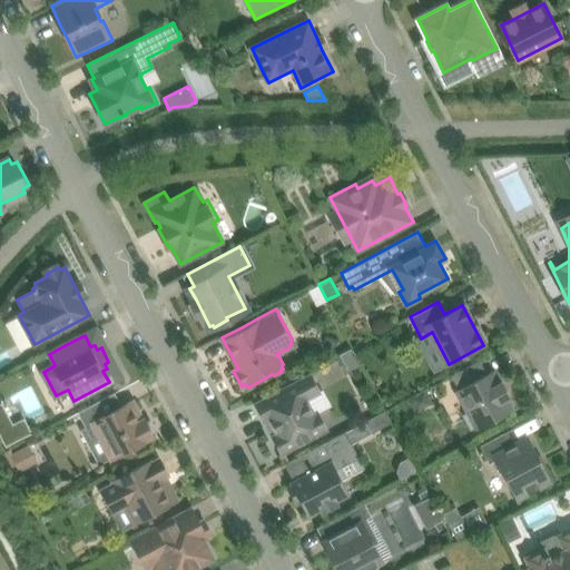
[(340,354),(347,370),(361,363),(352,347),(340,354)]
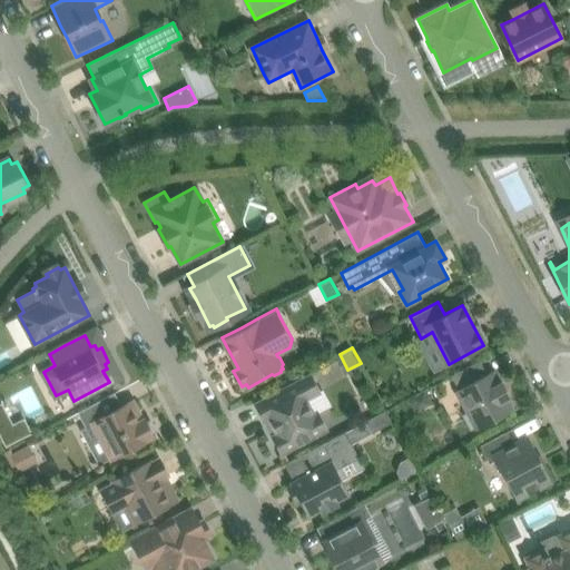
[(460,371),(452,375),(459,389),(457,390),(468,412),(463,414),(471,429),(475,426),(477,428),(492,420),(512,410),(507,400),(511,397),(501,380),(498,381),(492,371),(487,374),(480,361),(460,371)]
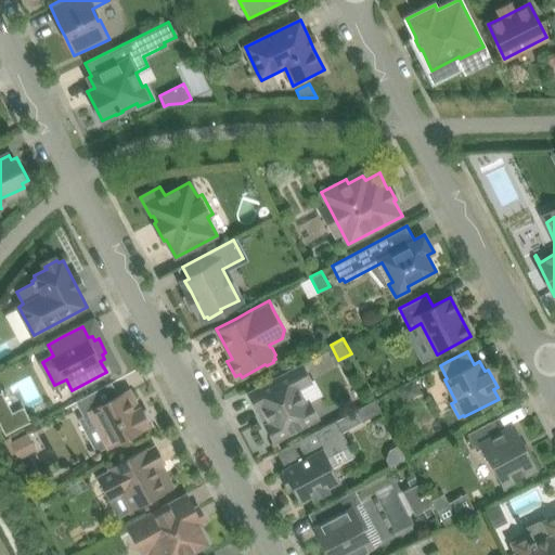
[(302,364),(268,383),(248,392),(257,409),(262,407),(270,422),(266,424),(274,440),(319,417),(310,401),(306,403),(297,388),(311,381),(302,364)]
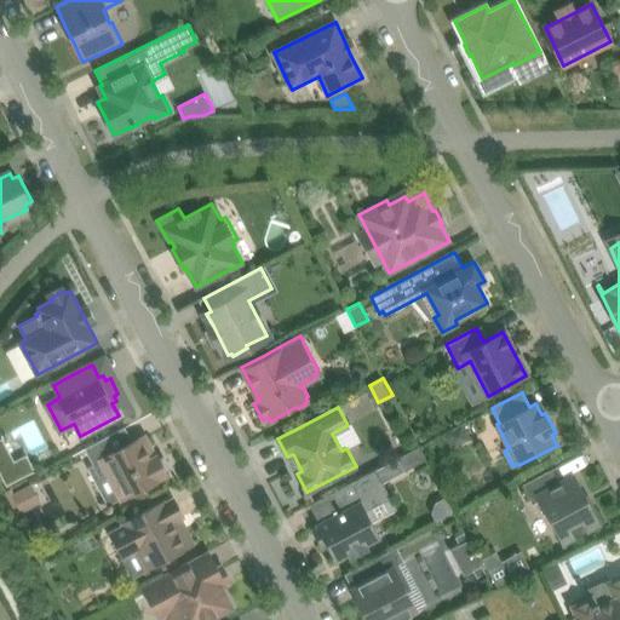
[(463,424),(447,432),(455,447),(471,438),(463,424)]
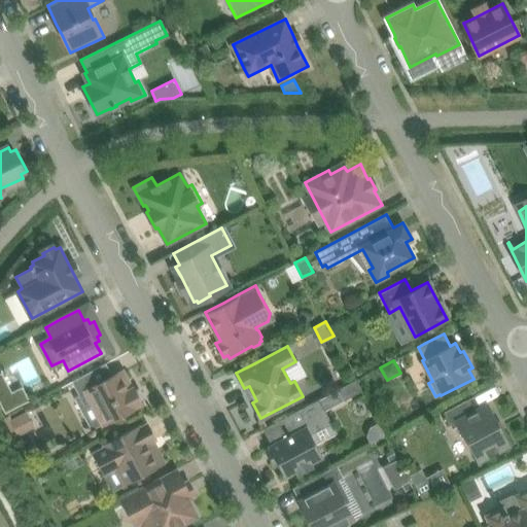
[(128,389),(118,373),(112,376),(106,362),(72,381),(79,394),(90,389),(107,422),(142,402),(139,398),(142,397),(138,389),(135,390),(133,386),(128,389)]
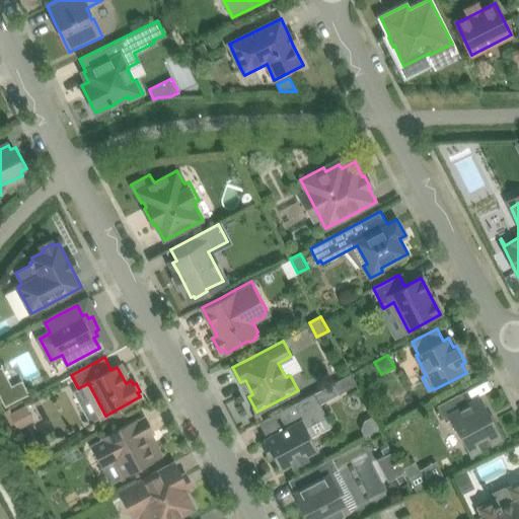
[(2,366),(0,367),(0,390),(11,385),(2,366)]
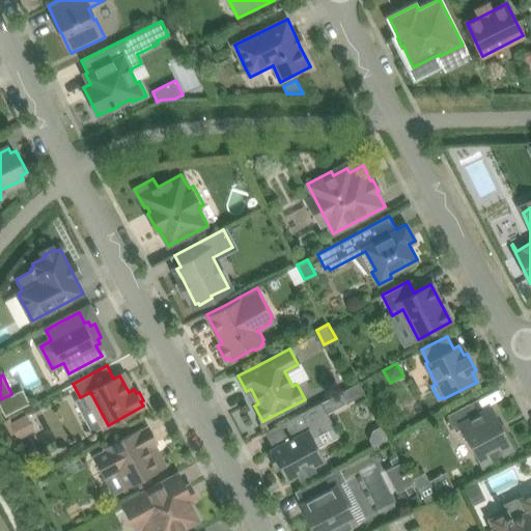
[(352,386),(340,392),(345,403),(358,397),(352,386)]
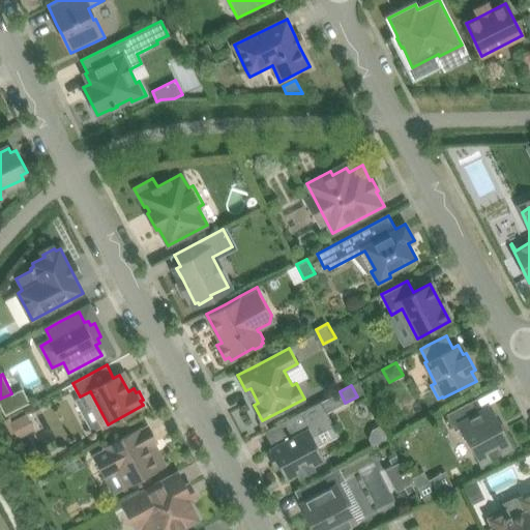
[(340,391),(321,401),(327,412),(345,403),(340,391)]
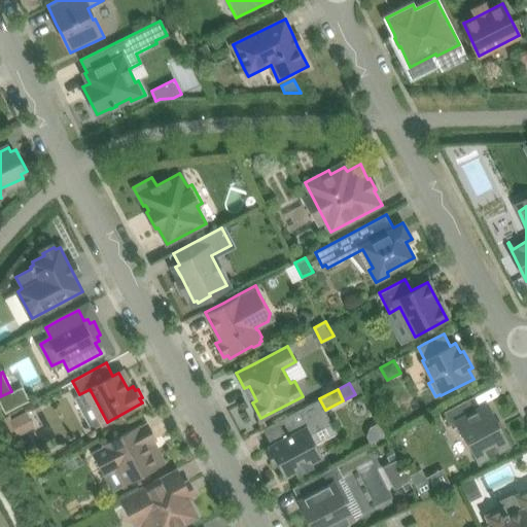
[(270,446),(265,449),(273,465),(279,462),(285,475),(296,469),(299,472),(311,465),(310,462),(321,456),(310,434),(331,423),(325,410),(319,398),(283,418),(265,427),(274,444),(270,446)]
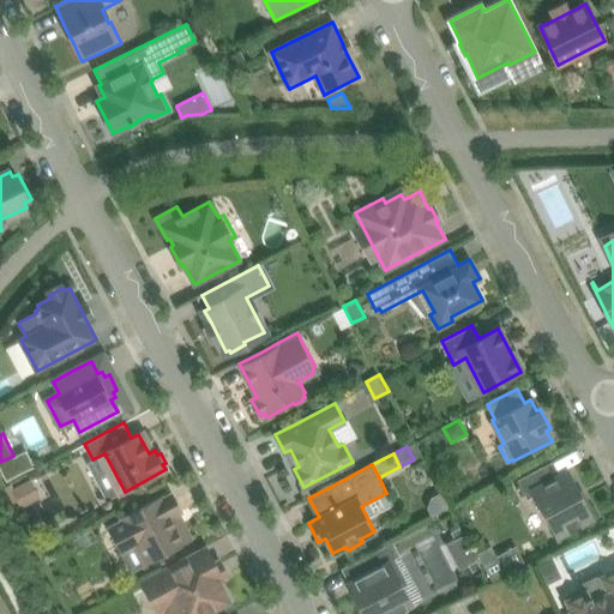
[(552,481),(543,465),(517,480),(527,498),(534,495),(555,536),(583,521),(585,524),(597,517),(589,501),(587,503),(570,471),(552,481)]
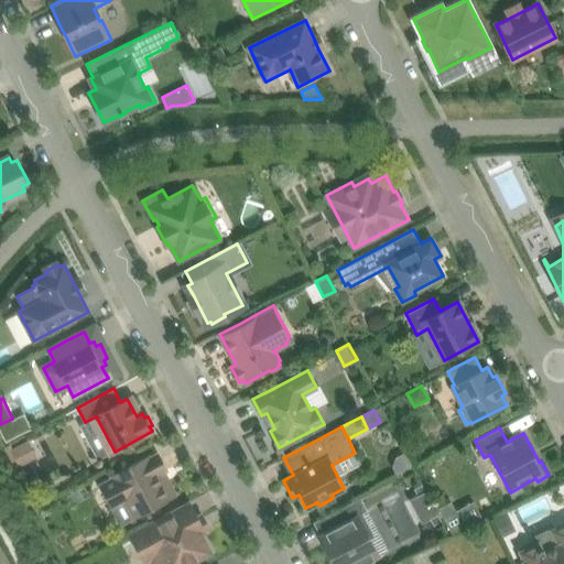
[(23,443),(10,449),(19,466),(32,459),(23,443)]
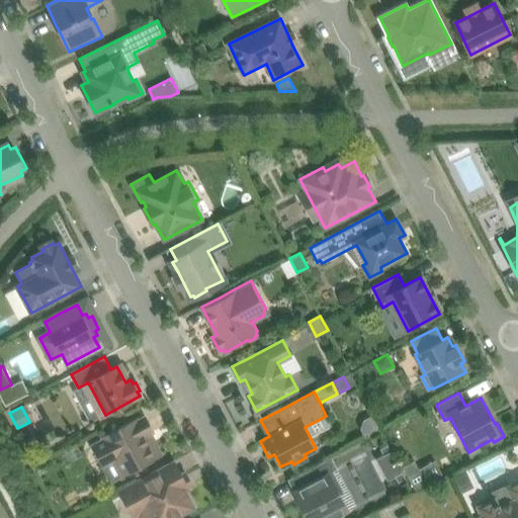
[(137,418),(118,428),(102,436),(103,438),(92,444),(103,466),(114,459),(122,475),(157,456),(146,435),(153,431),(145,415),(137,419),(137,418)]
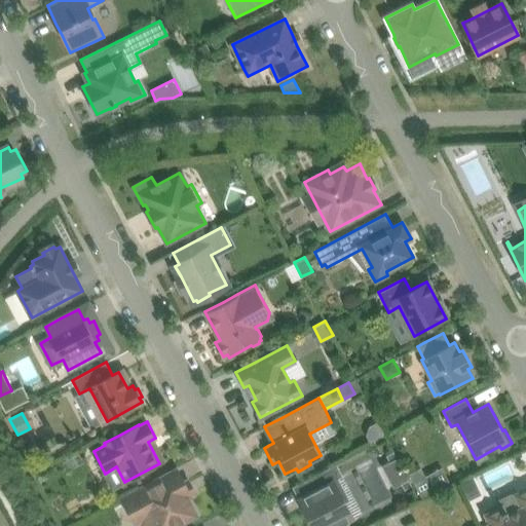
[(395,452),(387,455),(389,461),(402,483),(405,489),(412,485),(395,452)]
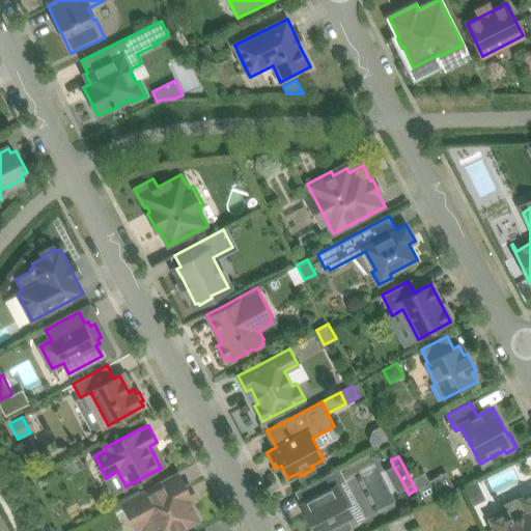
[(307,498),(301,502),(311,524),(315,530),(342,530),(357,524),(348,507),(354,505),(341,482),(346,480),(339,468),(302,487),(307,498)]
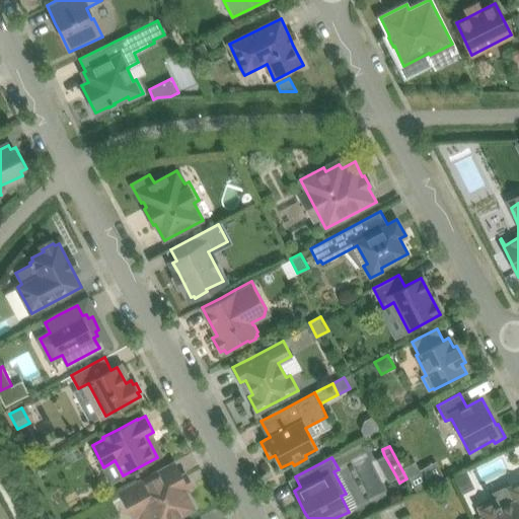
[(415,460),(404,466),(409,475),(420,469),(419,468),(415,460)]
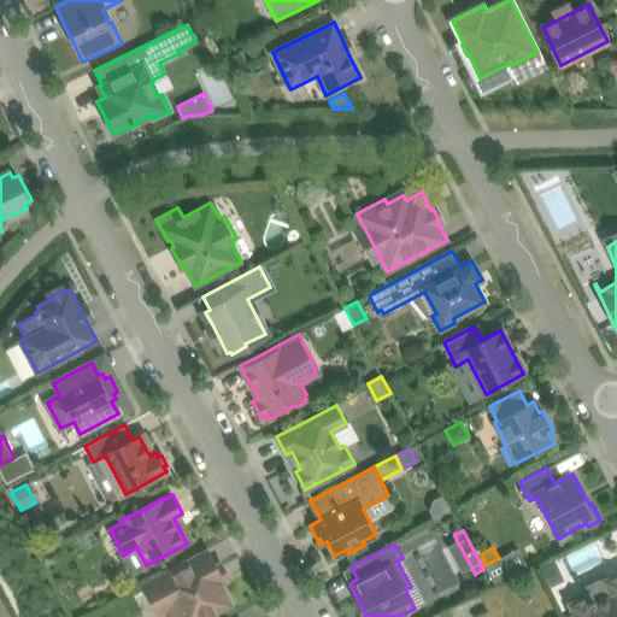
[(186,560),(141,583),(156,610),(159,616),(160,616),(176,609),(180,616),(206,616),(210,615),(231,604),(221,583),(224,581),(229,579),(221,562),(215,564),(206,548),(186,560)]
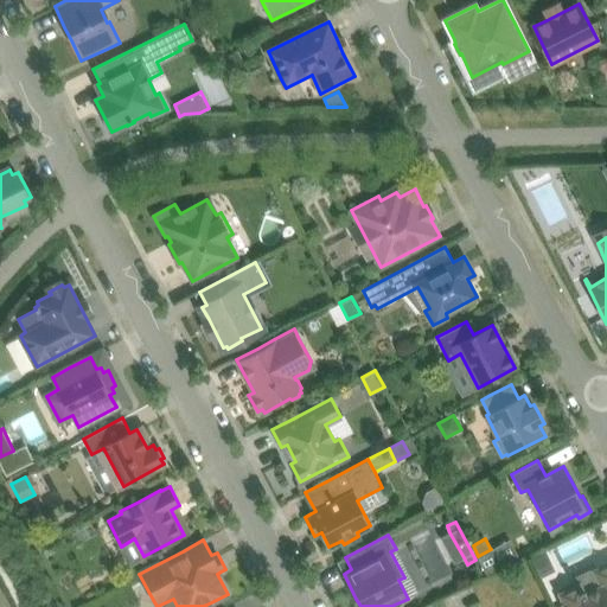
[(545,553),(534,558),(542,577),(554,572),(545,553)]
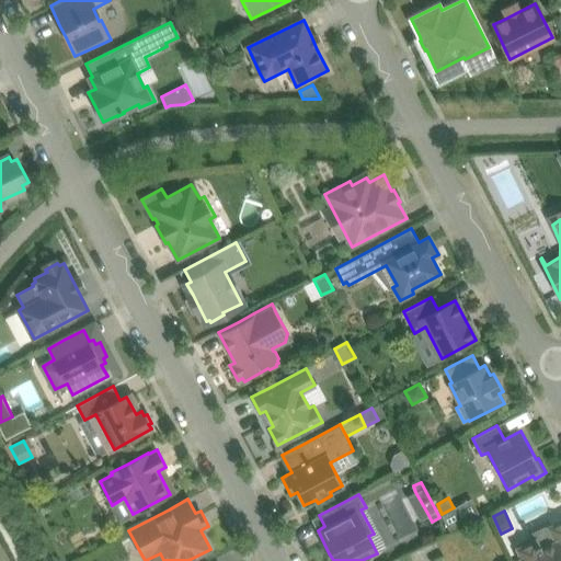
[(560,560),(560,521),(549,527),(557,541),(539,549),(535,540),(517,549),(522,558),(521,559),(522,560),(560,560)]
